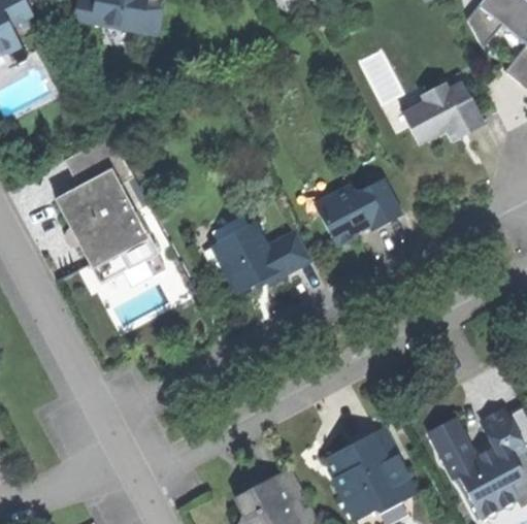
[(0,0),(0,53),(3,52),(4,55),(18,48),(7,28),(29,17),(21,0),(0,0)]
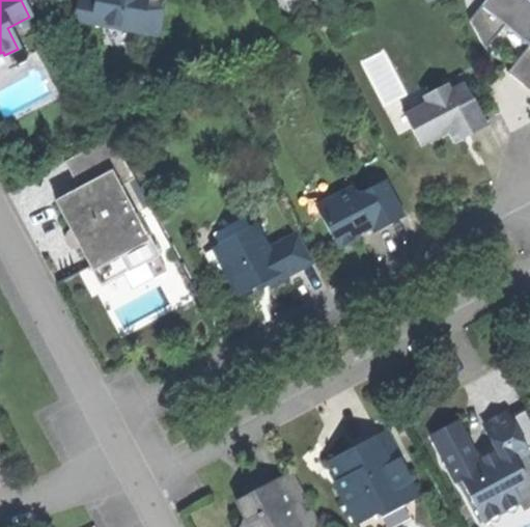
[(159,9),(145,6),(145,0),(76,0),(74,16),(79,21),(155,34),(159,9)]
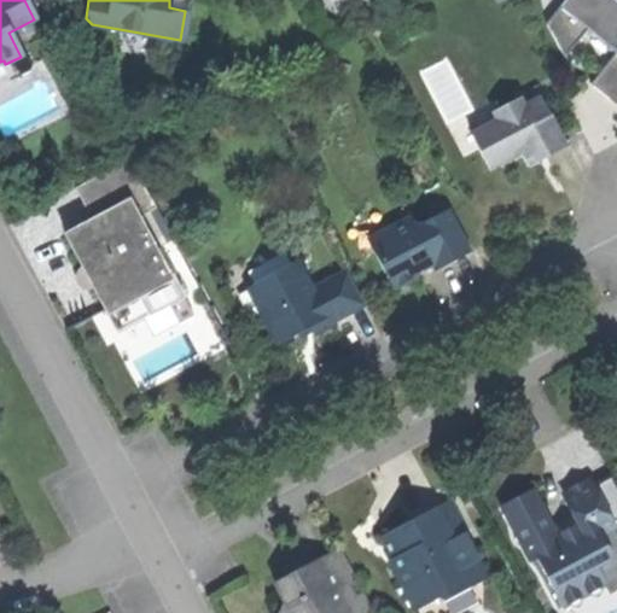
[(591,83),(616,104),(616,1),(615,0),(564,0),(546,24),(560,48),(576,44),(589,27),(601,36),(616,47),(616,50),(591,83)]
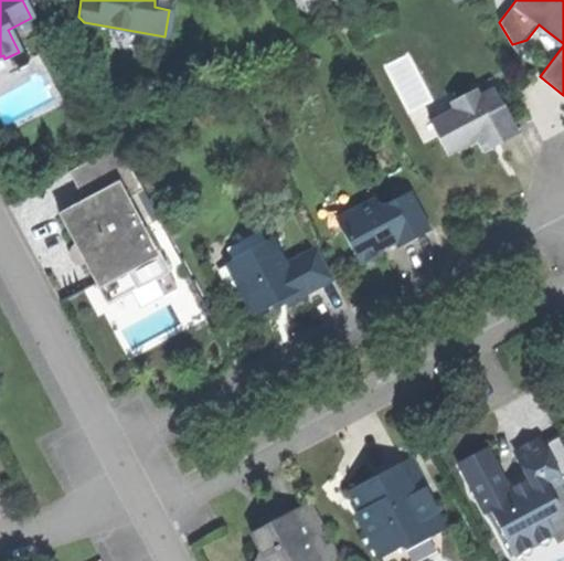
[(431,122),(447,154),(476,140),(495,130),(500,143),(518,134),(496,88),(480,96),(476,88),(450,101),(456,109),(431,122)]
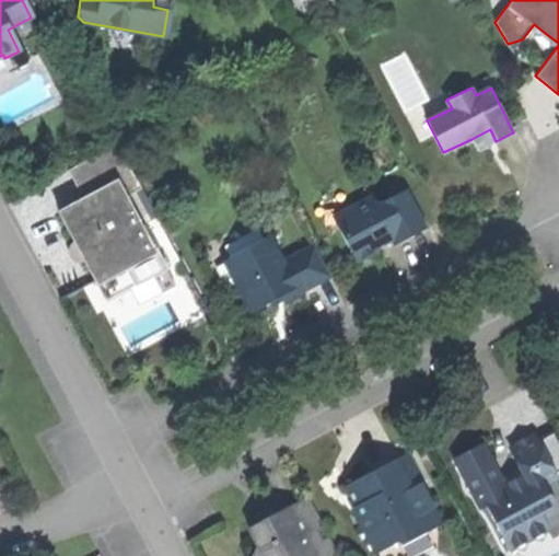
[(58,212),(94,282),(118,270),(128,289),(146,280),(164,270),(126,197),(140,189),(117,145),(100,153),(83,162),(68,171),(83,200),(58,212)]
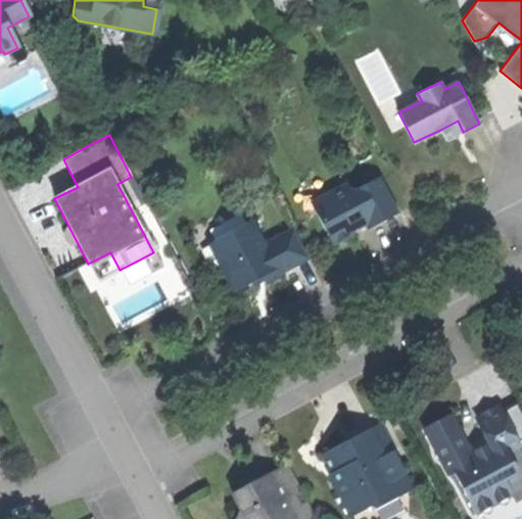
[(316,213),(333,244),(351,234),(350,232),(358,228),(367,223),(370,228),(395,215),(377,180),(351,193),(347,185),(320,199),(316,213)]
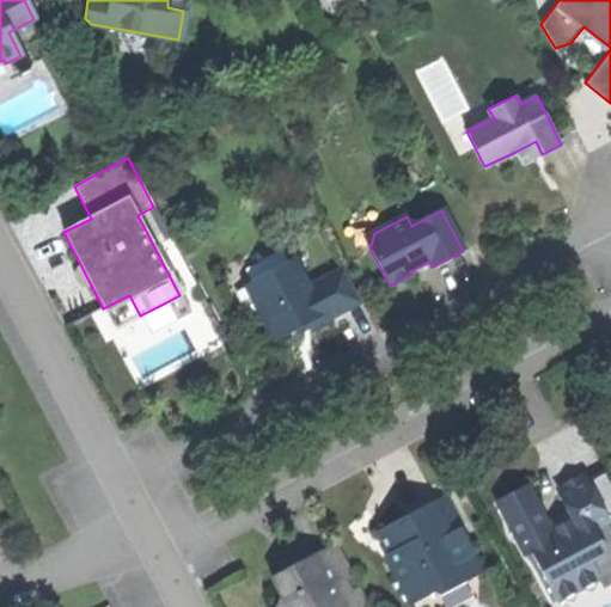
[(294,261),(244,287),(272,338),(276,336),(277,339),(293,331),(292,327),(305,320),(311,331),(322,325),(331,320),(330,318),(360,302),(343,269),(307,287),(294,261)]
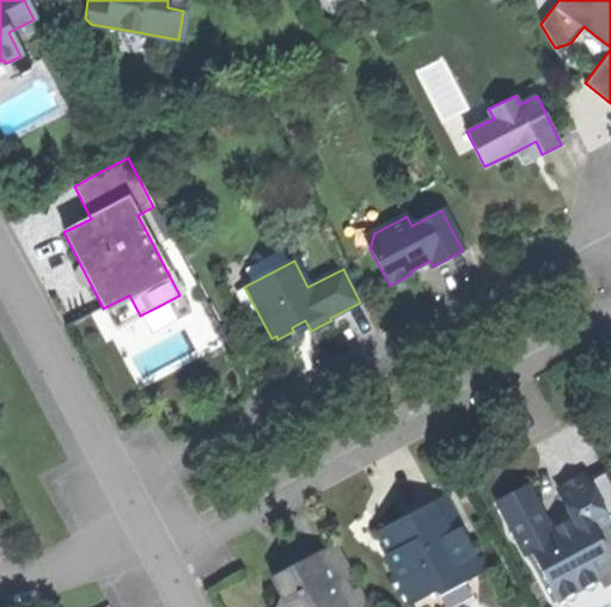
[(114,329),(140,316),(129,295),(103,308),(114,329)]
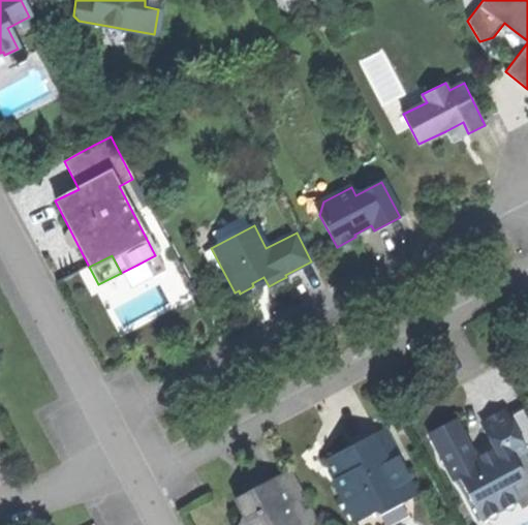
[(457,419),(430,433),(454,481),(460,477),(480,518),(518,499),(510,485),(524,477),(514,458),(527,452),(527,450),(508,413),(484,426),(495,449),(484,454),(476,458),(457,419)]
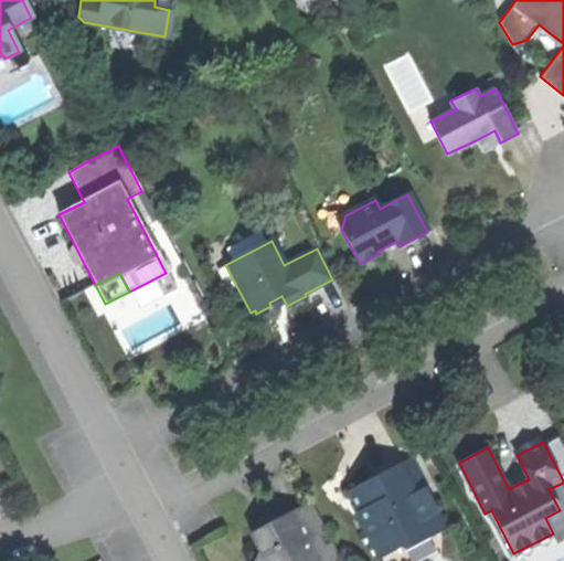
[(381,475),(349,490),(360,512),(363,510),(369,521),(361,526),(378,559),(381,558),(401,548),(398,541),(402,540),(416,532),(423,529),(427,538),(446,528),(426,488),(428,487),(414,458),(381,475)]
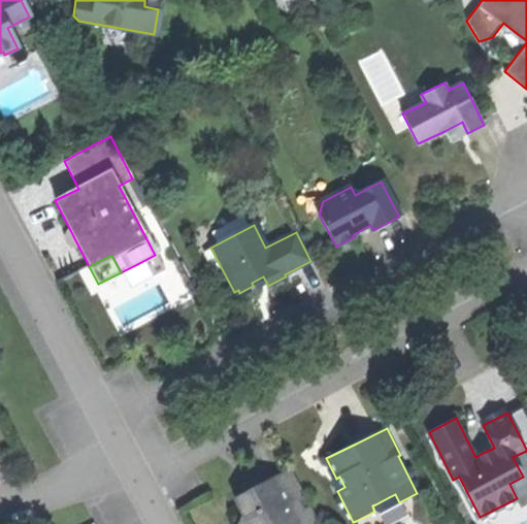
[(256,489),(234,500),(242,516),(237,523),(299,523),(288,501),(303,493),(290,468),(270,479),(254,487),(256,489)]
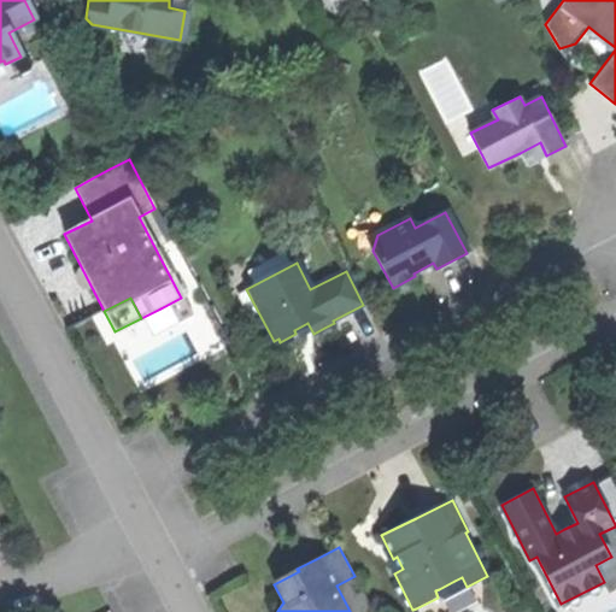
[(481,606),(487,576),(467,587),(462,577),(455,581),(439,589),(435,590),(438,598),(416,608),(417,611),(471,611),(481,606)]
